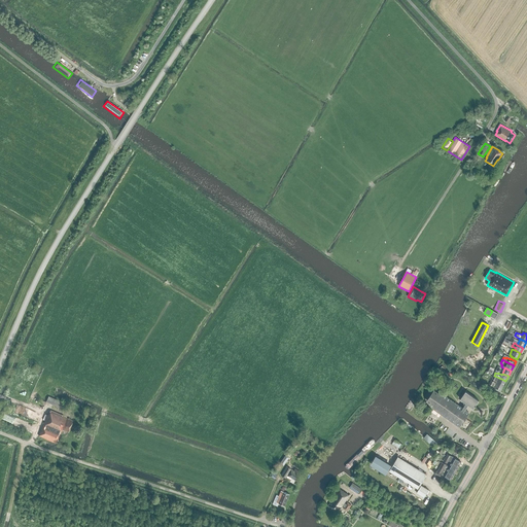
[(503,387),(505,381),(499,378),(497,377),(495,380),(494,380),(492,382),(494,383),(494,382),(497,384),(503,387)]
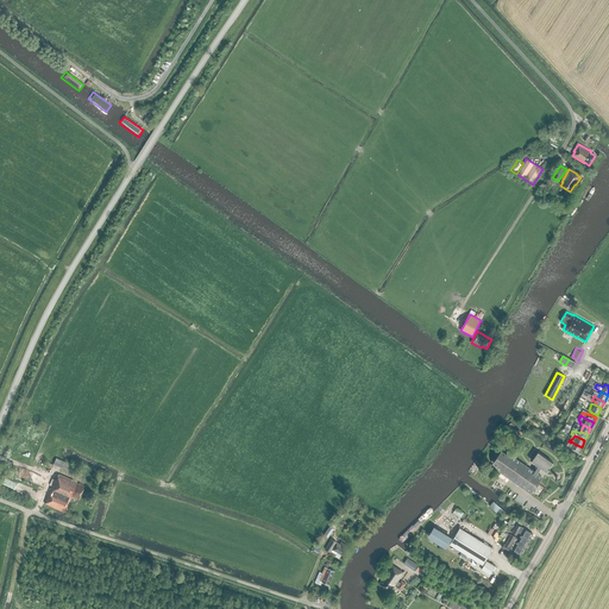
[(582,447),(575,444),(571,441),(571,443),(569,441),(567,440),(566,444),(566,445),(565,446),(569,447),(578,452),(582,447)]
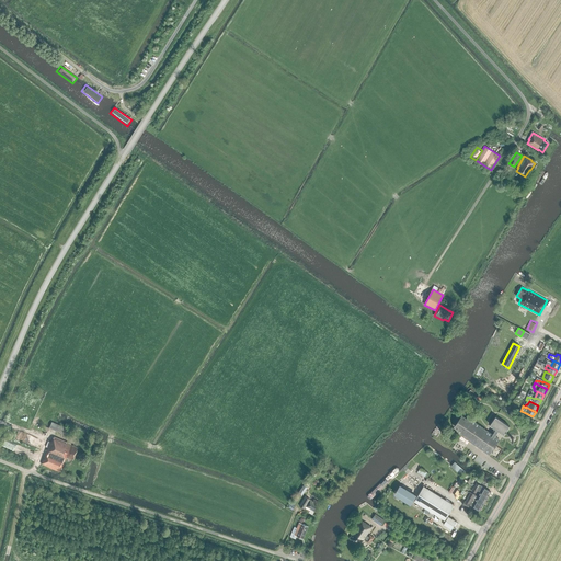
[(458,432),(461,434),(462,433),(464,434),(468,427),(470,428),(474,422),(468,418),(467,420),(461,416),(455,426),(459,430),(458,432)]
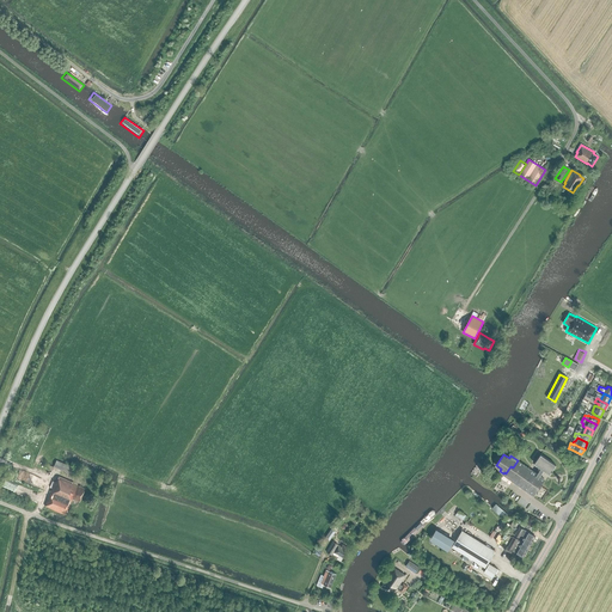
[(537,475),(518,460),(513,467),(510,466),(506,473),(505,472),(503,473),(533,495),(544,479),(539,476),(544,470),(550,473),(556,465),(540,454),(534,464),(542,469),(537,475)]
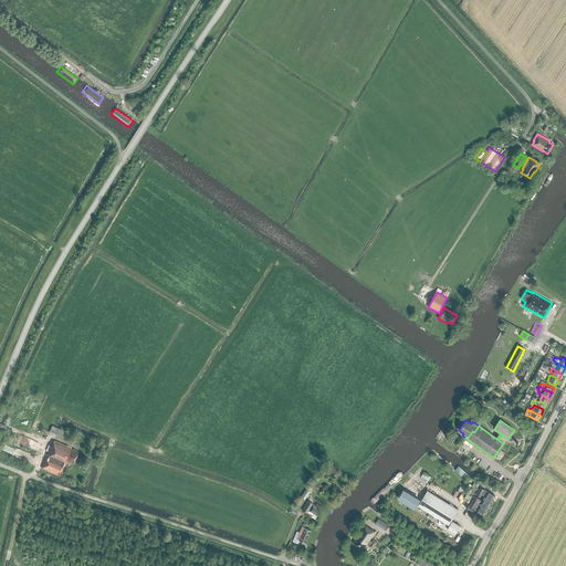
[(71,435),(52,426),(50,432),(69,440),(71,435)]
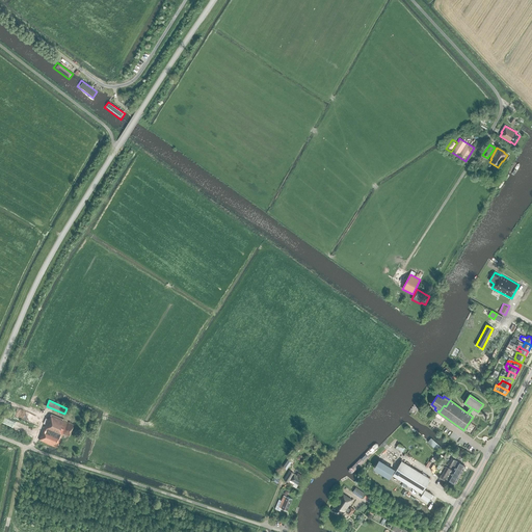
[(51,415),(49,420),(40,441),(56,447),(61,433),(69,436),(73,425),(67,422),(67,421),(51,415)]
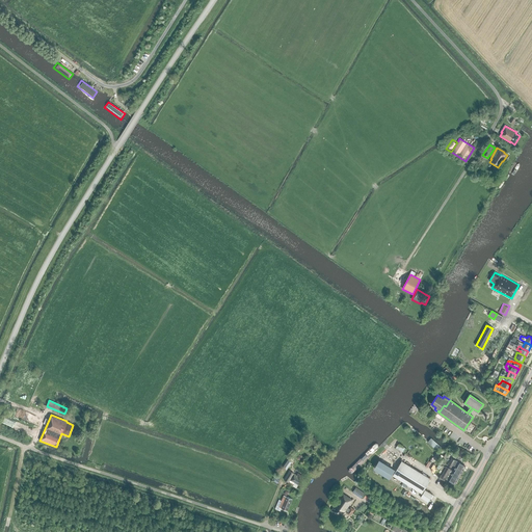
[(428,443),(437,451),(441,447),(431,439),(428,443)]
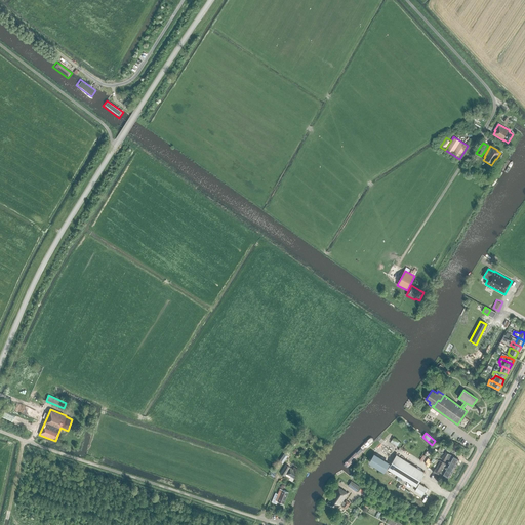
[(394,437),(391,441),(399,445),(401,441),(394,437)]
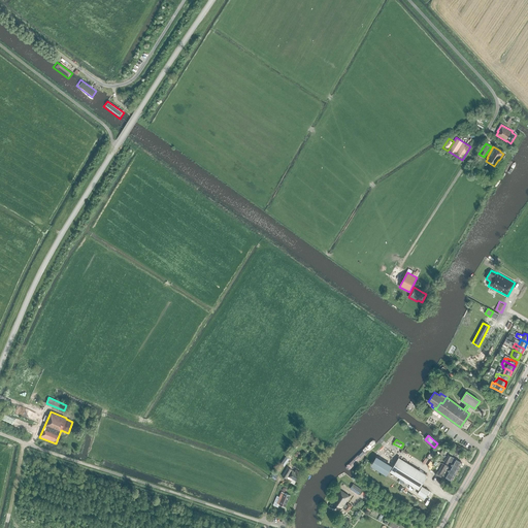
[(453,448),(450,453),(457,457),(460,452),(453,448)]
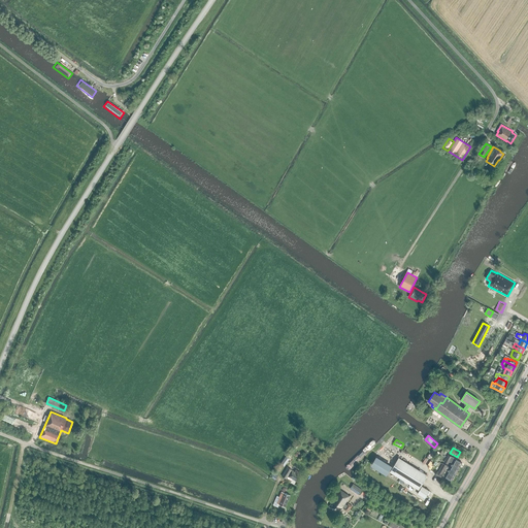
[(447,459),(450,461),(450,462),(452,463),(460,467),(462,463),(449,455),(447,459)]
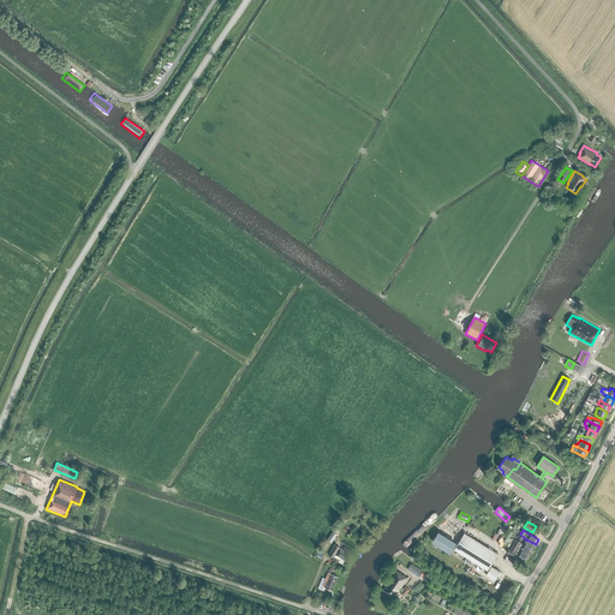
[(449,551),(455,543),(439,533),(434,542),(449,551)]
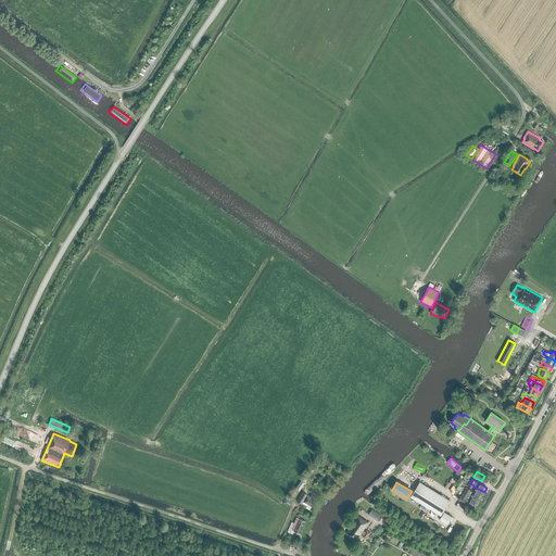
[(450,501),(419,482),(411,497),(441,515),(450,501)]
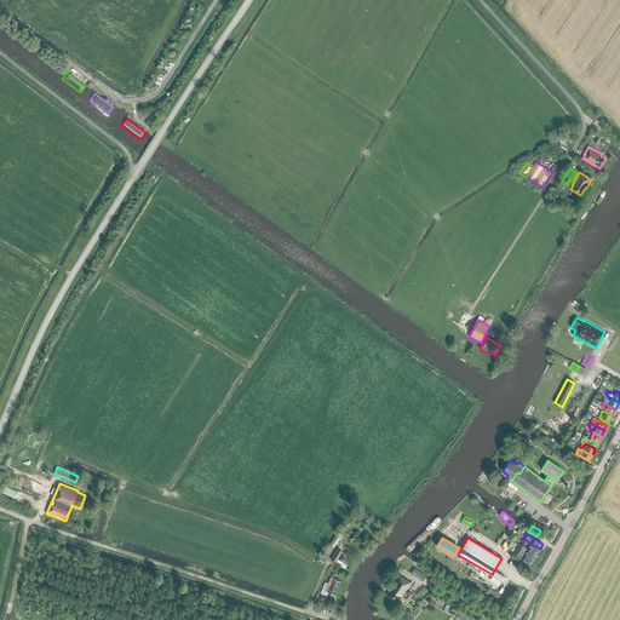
[(530,544),(528,549),(537,554),(540,549),(530,544)]
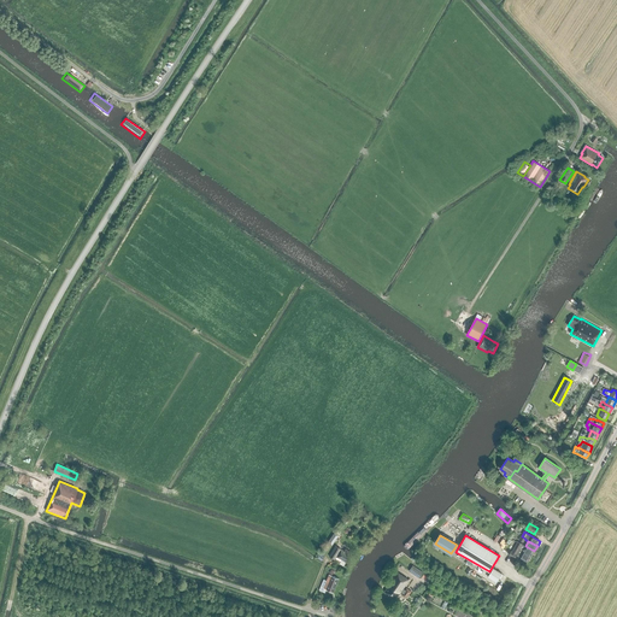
[(519,550),(532,556),(534,551),(526,546),(518,542),(515,547),(519,550)]
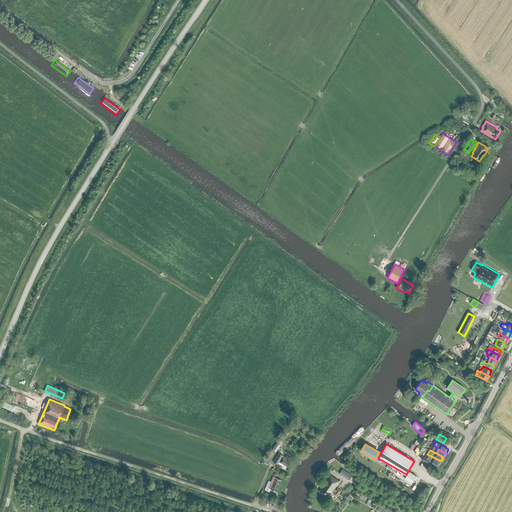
[(277,465),(283,456),(278,453),(273,462),(277,465)]
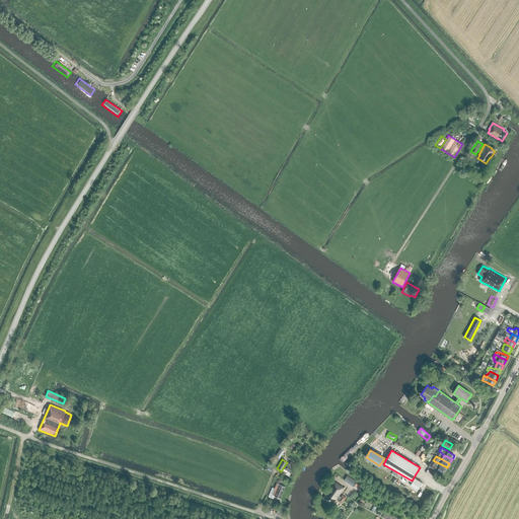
[(433,460),(431,464),(430,463),(428,466),(433,469),(435,466),(445,471),(447,467),(437,462),(433,460)]
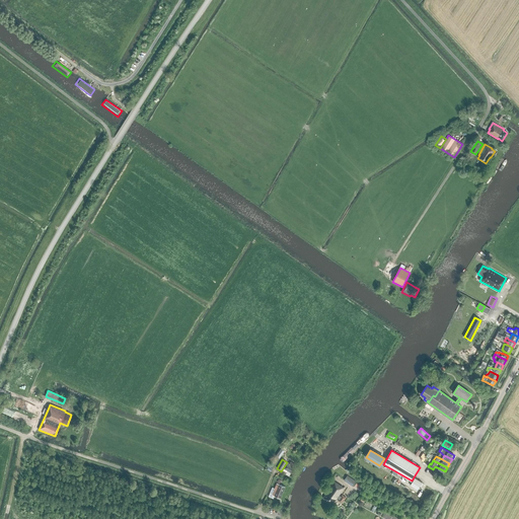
[(295,464),(290,461),(289,463),(288,462),(283,470),(287,472),(288,470),(291,472),(294,467),(293,467),(295,464)]
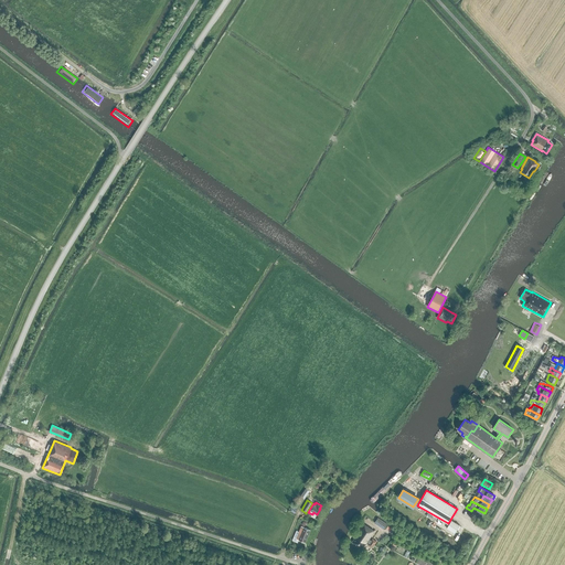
[(377,518),(373,523),(383,531),(387,524),(377,518)]
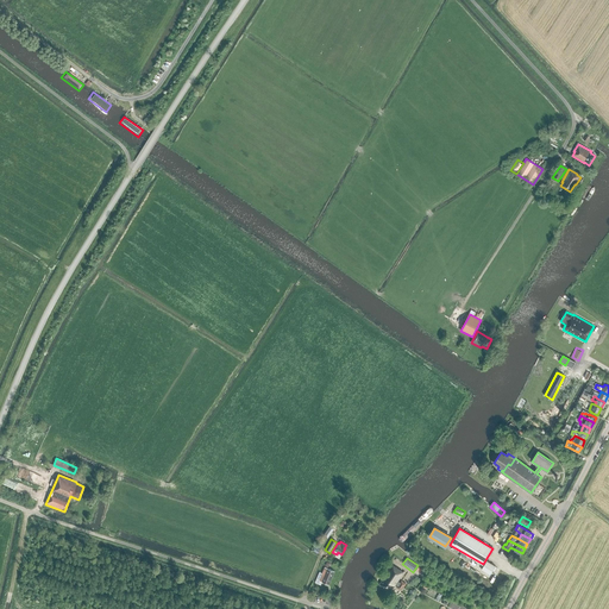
[(491,571),(493,572),(496,569),(485,562),(481,570),(489,576),(491,571)]
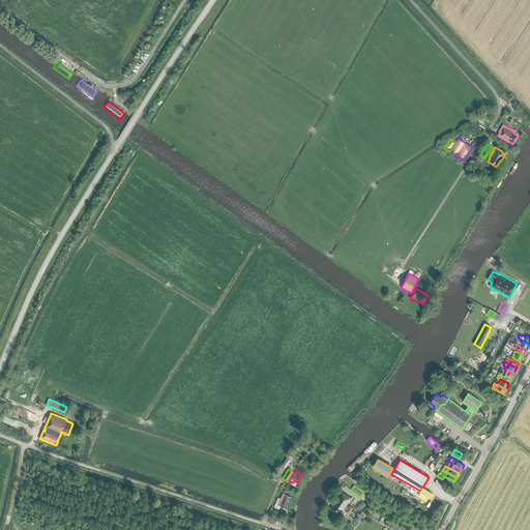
[(351,498),(342,492),(333,503),(334,504),(330,509),(340,516),(342,511),(343,512),(345,509),(347,510),(346,511),(349,514),(353,508),(350,506),(349,507),(347,506),(353,498),(352,497),(351,498)]
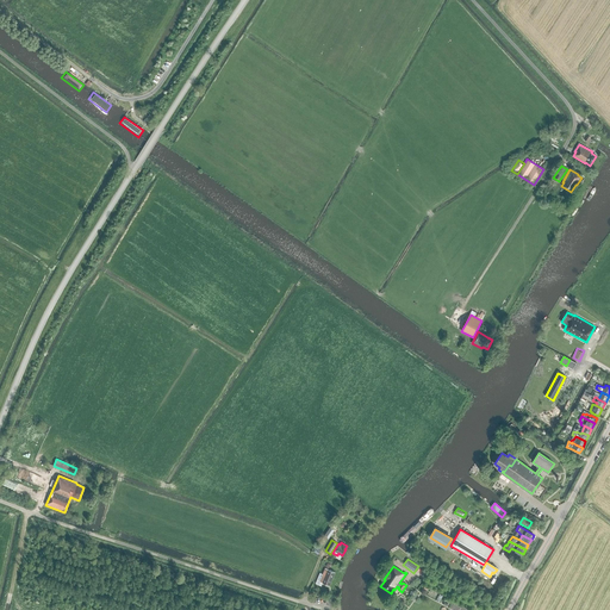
[(327,568),(323,574),(319,573),(316,584),(321,586),(323,583),(329,585),(335,572),(327,568)]
